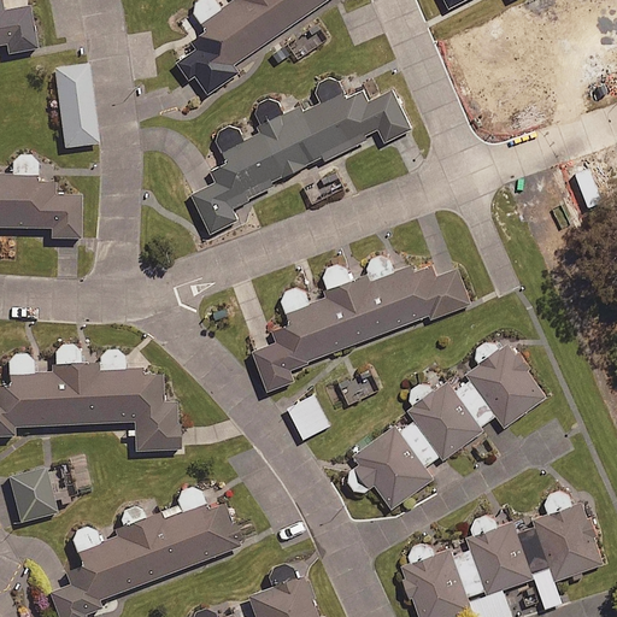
[(0,0),(0,45),(6,45),(9,53),(36,48),(29,6),(3,11),(0,0)]
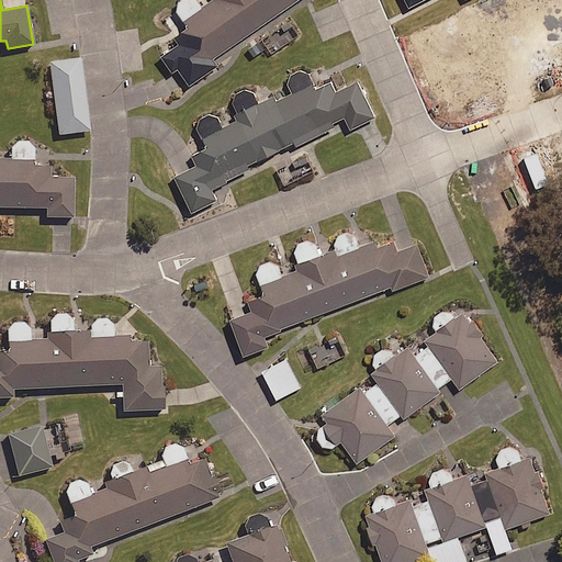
[(212,0),(202,7),(198,0),(180,0),(179,2),(179,9),(191,27),(177,37),(190,56),(177,65),(191,83),(218,64),(214,57),(296,0),(212,0)]
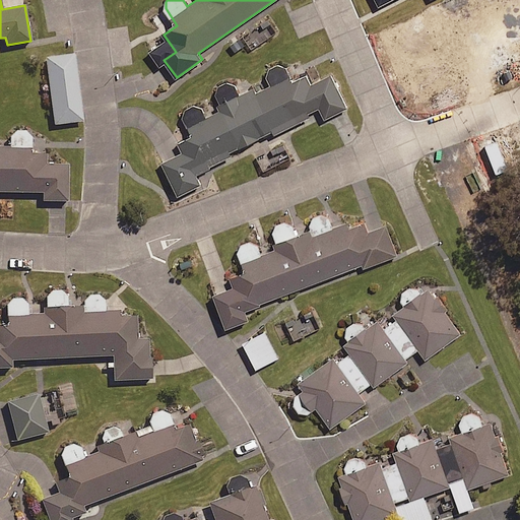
[(83,120),(75,54),(46,57),(54,124),(83,120)]
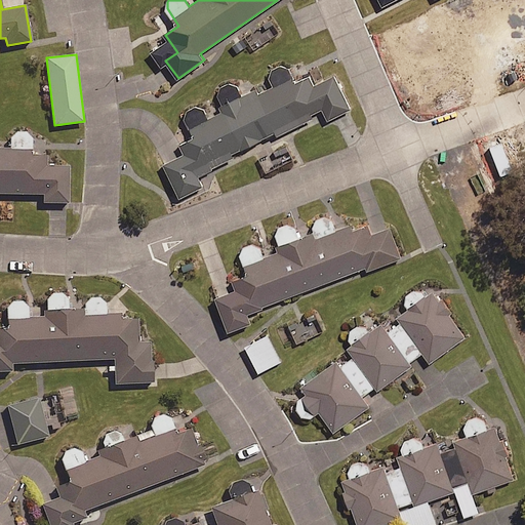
[(195,136),(183,142),(188,153),(165,163),(180,196),(204,186),(198,174),(234,158),(231,153),(276,132),(277,134),(325,113),(328,119),(350,109),(334,75),(313,85),(309,76),(294,82),(288,68),(283,65),(276,64),(269,69),(266,78),(254,84),(257,89),(242,96),(235,85),(230,84),(223,86),(219,90),(219,96),(227,112),(210,120),(202,108),(197,107),(191,110),(188,114),(188,119),(195,136)]
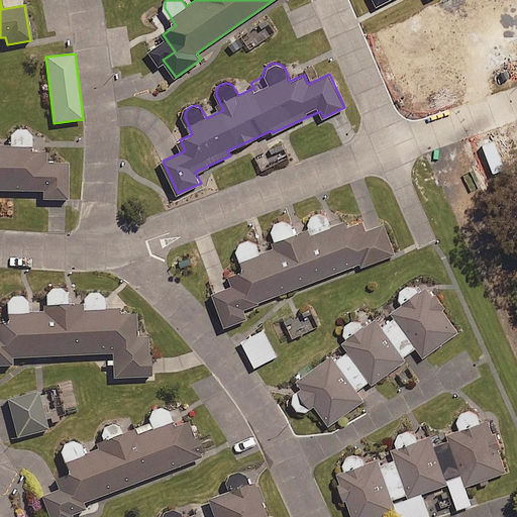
[(0,190),(42,191),(42,199),(68,199),(68,165),(45,164),(46,151),(31,150),(32,136),(27,131),(20,129),(13,132),(9,136),(9,146),(0,145),(0,190)]
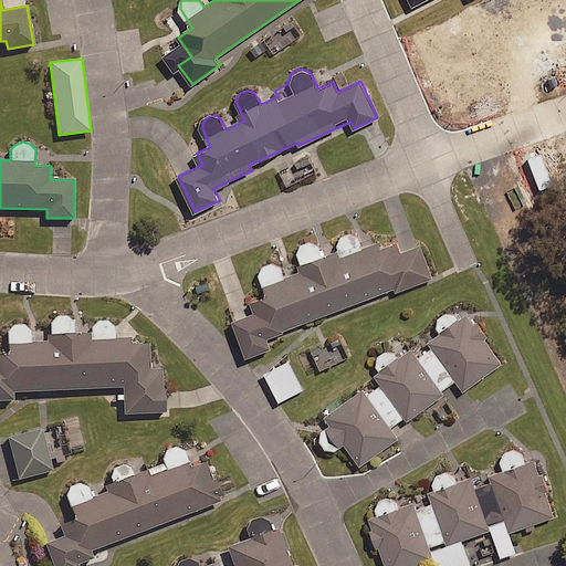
[(364,249),(358,236),(349,232),(343,234),(337,243),(339,250),(325,255),(321,244),(317,242),(308,241),(303,243),(299,248),(297,253),(304,271),(286,278),(282,266),(279,264),(271,262),(264,265),(261,275),(268,293),(253,299),(259,311),(234,321),(248,356),(272,347),(268,336),(396,287),(397,291),(433,278),(421,245),(404,252),(397,236),(364,249)]
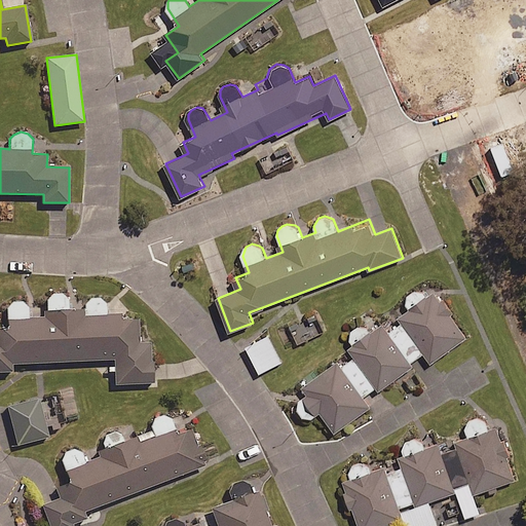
[(304,416),(311,417),(321,411),(335,431),(371,407),(366,400),(428,354),(433,362),(466,337),(434,292),(426,297),(423,292),(419,291),(410,293),(405,303),(409,309),(400,316),(404,322),(388,333),(382,324),(372,331),(369,326),(363,325),(357,326),(352,329),(349,338),(353,350),(301,388),(307,396),(300,401),(299,411),(304,416)]
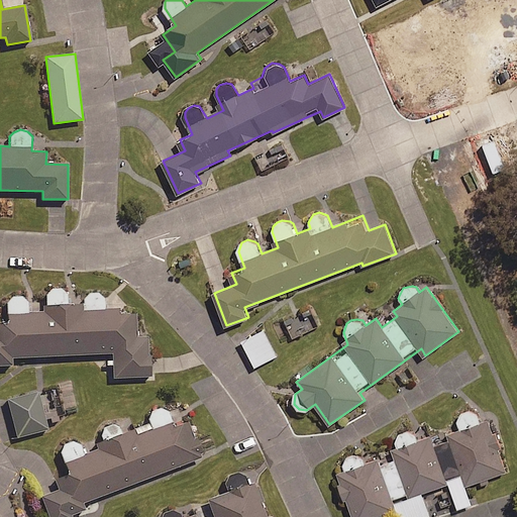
[(26,313),(26,303),(23,298),(19,296),(10,298),(8,304),(9,323),(0,323),(0,366),(11,366),(11,357),(113,352),(114,378),(150,377),(148,336),(136,337),(135,309),(103,310),(102,297),(98,294),(94,292),(86,296),(84,304),(67,305),(66,293),(63,289),(57,287),(52,289),(47,292),(46,306),(42,306),(42,312),(26,313)]
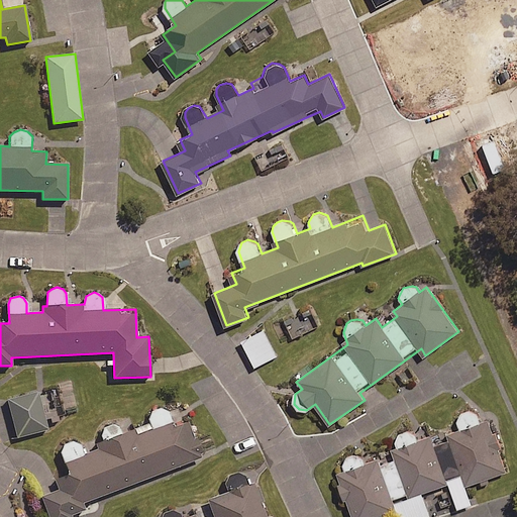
[(278,355),(264,329),(242,340),(255,367),(278,355)]
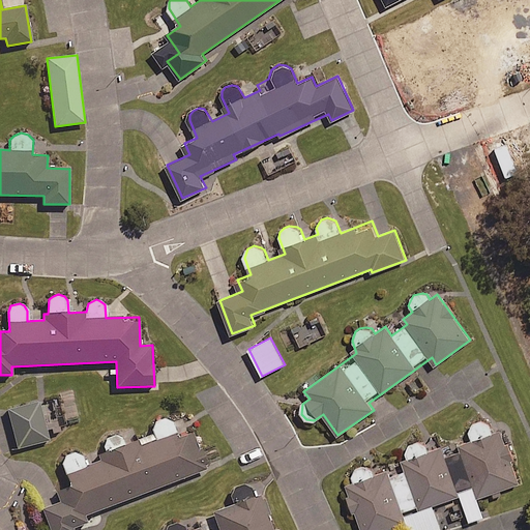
[(47,441),(46,436),(61,432),(60,428),(64,427),(59,405),(39,409),(38,402),(9,409),(19,447),(47,441)]
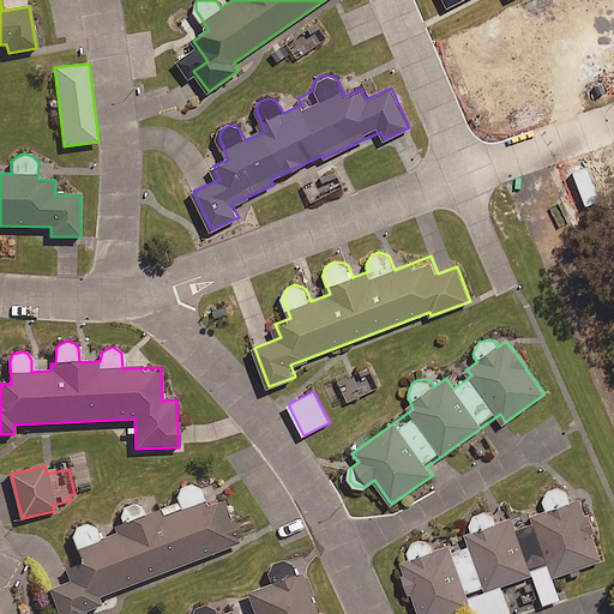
[(180,488),(175,498),(178,503),(173,504),(172,500),(161,504),(163,507),(158,510),(155,503),(142,507),(134,505),(127,506),(120,515),(124,525),(115,529),(113,523),(96,529),(84,525),(76,530),(72,539),(82,563),(66,569),(71,582),(49,590),(58,613),(91,613),(102,611),(97,597),(239,543),(222,498),(205,505),(199,489),(190,485),(180,488)]
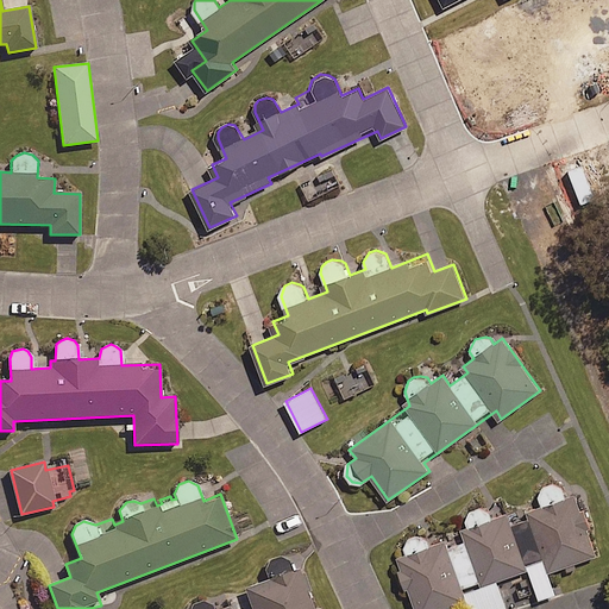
[(432,546),(429,539),(419,534),(410,537),(403,546),(406,554),(397,558),(415,608),(443,608),(466,601),(469,608),(500,608),(507,607),(497,579),(546,563),(548,571),(598,554),(577,494),(565,497),(562,489),(553,485),(548,487),(542,491),(541,496),(544,504),(527,510),(526,507),(493,519),(490,510),(477,508),(469,515),(468,519),(470,526),(462,529),(464,535),(432,546)]
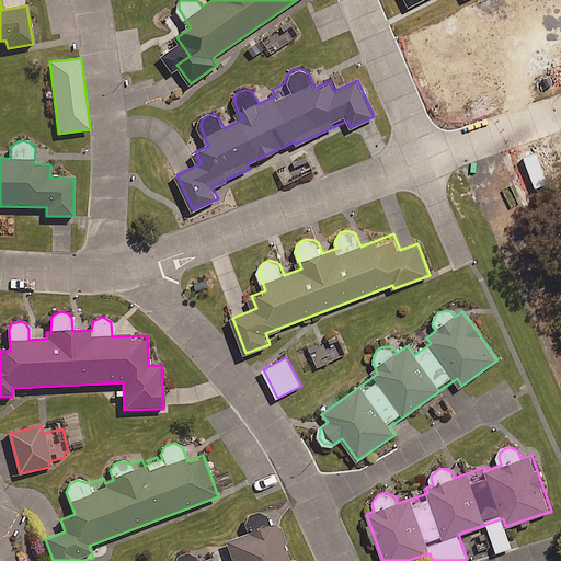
[(294,560),(293,558),(288,559),(275,523),(270,525),(265,515),(255,512),(249,514),(243,522),(242,526),(245,534),(226,541),(232,560),(212,560),(212,558),(202,560),(195,560),(192,554),(182,552),(176,556),(172,560),(294,560)]
